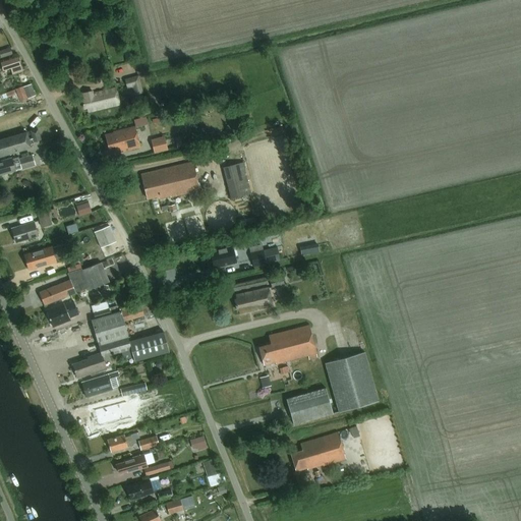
[(13,55),(10,48),(0,51),(0,54),(1,59),(13,55)]
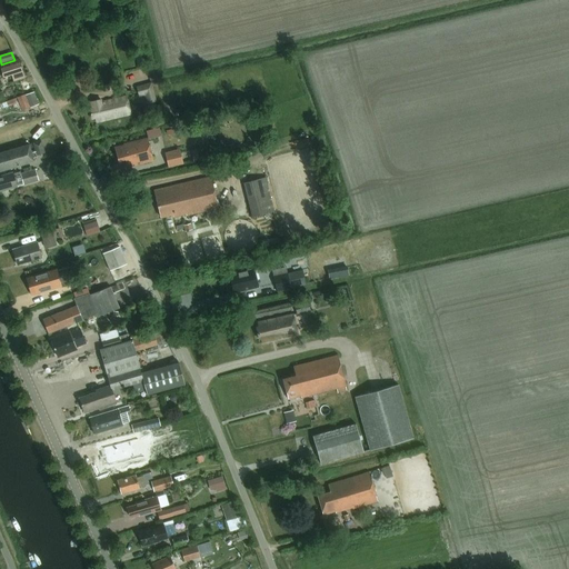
[(25,80),(20,65),(1,70),(3,79),(12,77),(13,83),(25,80)]
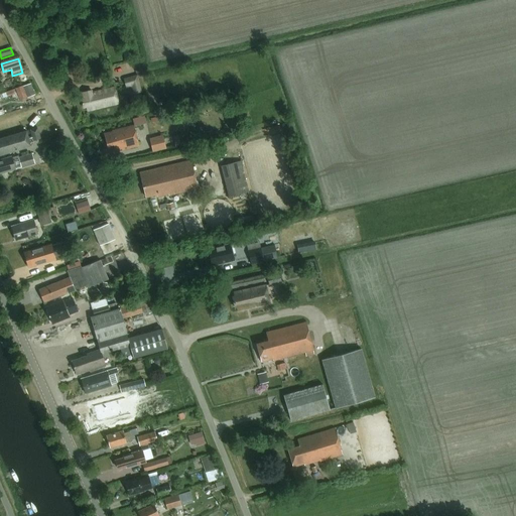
[(115,74),(133,72),(131,62),(114,65),(115,74)]
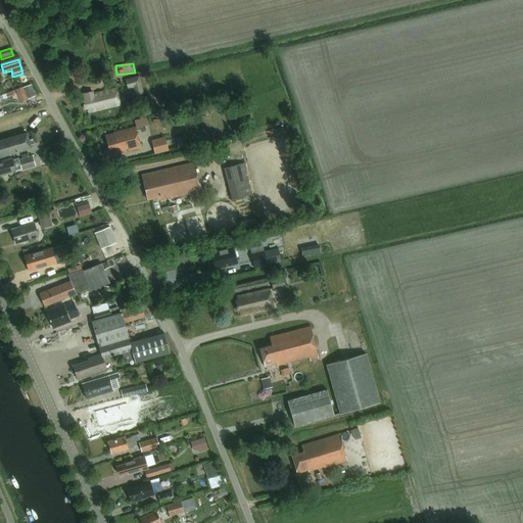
[(136,96),(143,94),(138,78),(126,81),(128,89),(133,87),(136,96)]
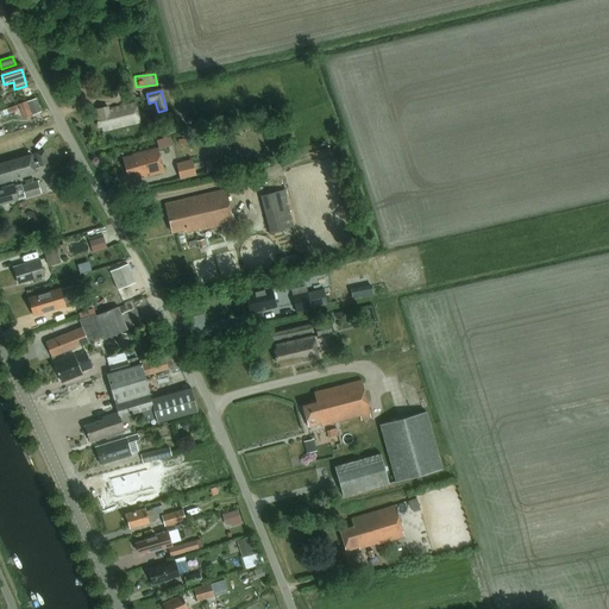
[(26,102),(31,115),(43,111),(38,98),(26,102)]
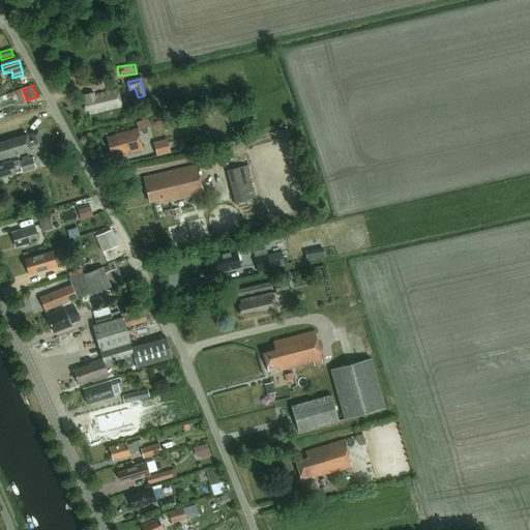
[(89,115),(121,107),(117,90),(94,95),(94,93),(85,95),(86,101),(83,102),(85,111),(88,111),(89,115)]
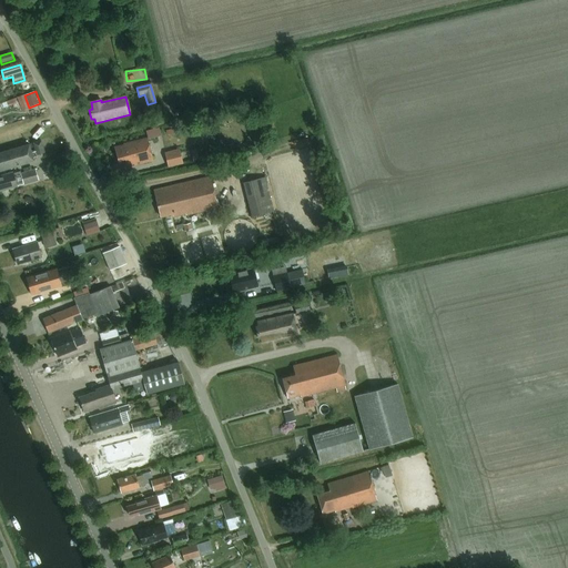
[(124,145),(114,148),(120,169),(134,165),(152,161),(148,140),(163,135),(161,127),(145,131),(148,139),(124,144),(124,145)]
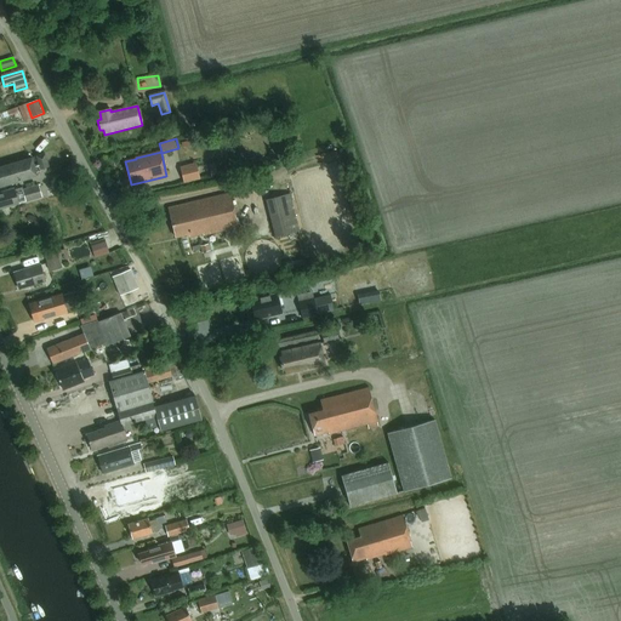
[(45,154),(36,157),(39,164),(34,166),(32,158),(0,166),(0,187),(38,177),(35,170),(40,169),(40,170),(49,167),(45,154)]
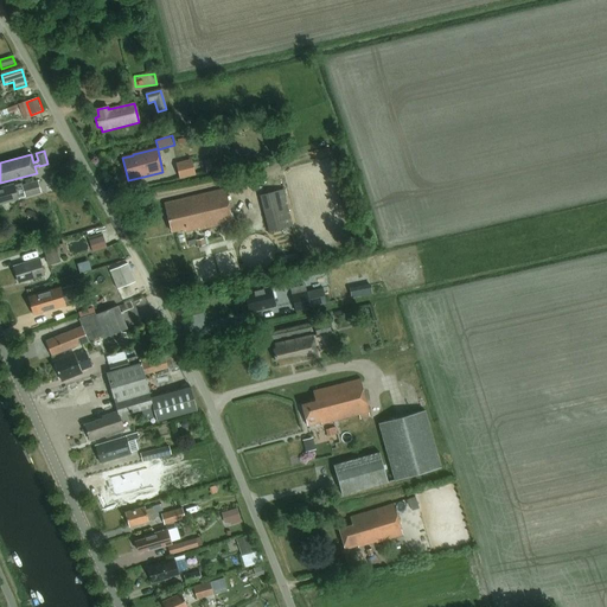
[(180,179),(195,176),(191,160),(176,164),(180,179)]
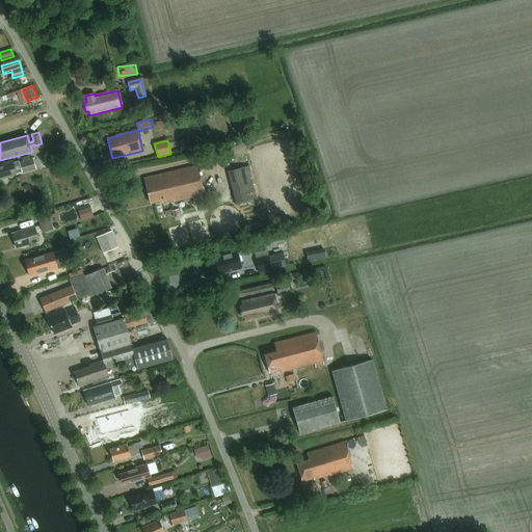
[(12,163),(11,162),(0,164),(0,178),(1,178),(1,179),(16,175),(22,173),(22,174),(35,169),(32,159),(19,163),(19,161),(12,163)]
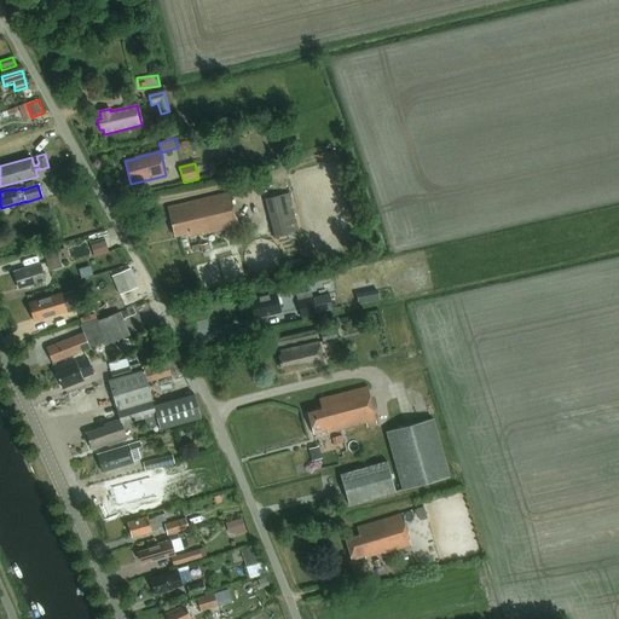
[(229,194),(185,204),(185,203),(168,208),(175,238),(189,235),(189,237),(202,235),(202,236),(224,230),(225,238),(239,235),(237,226),(237,227),(229,194)]
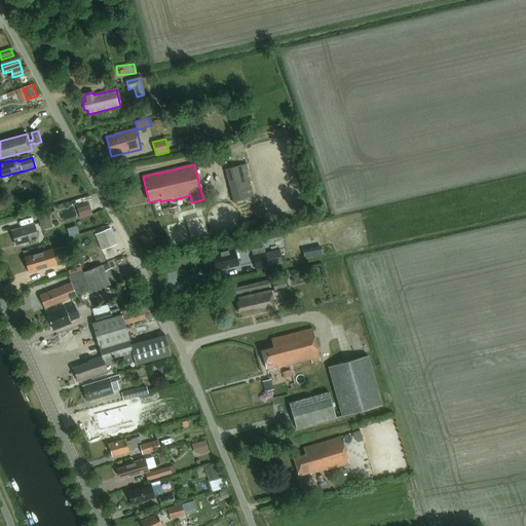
[(225,170),(233,201),(254,196),(246,164),(225,170)]
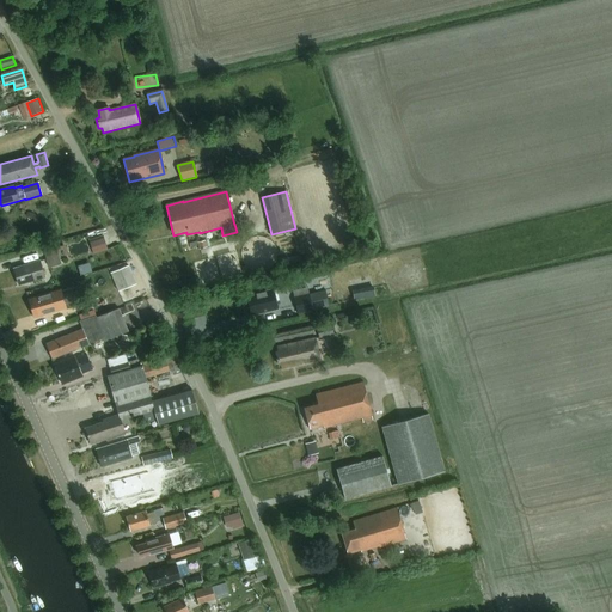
[(61,263),(56,248),(44,252),(49,268),(61,263)]
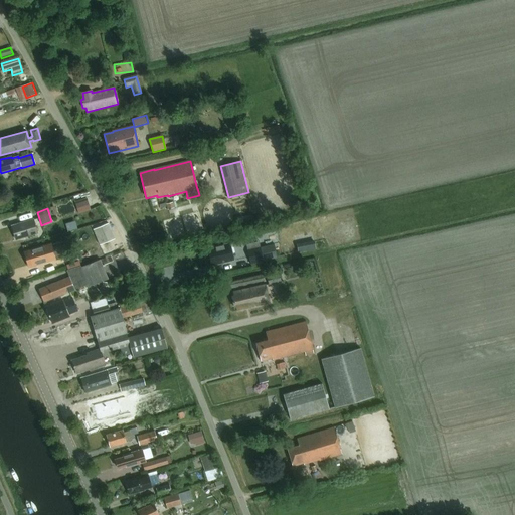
[(11,227),(15,240),(37,233),(33,220),(11,227)]
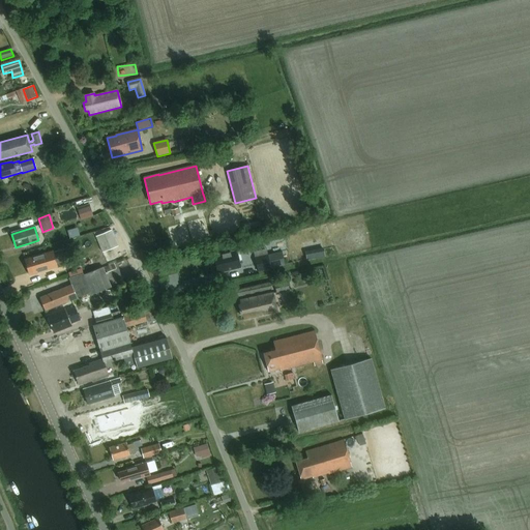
[(35,256),(24,260),(28,274),(35,272),(36,273),(57,267),(55,261),(64,258),(61,249),(35,258),(35,256)]
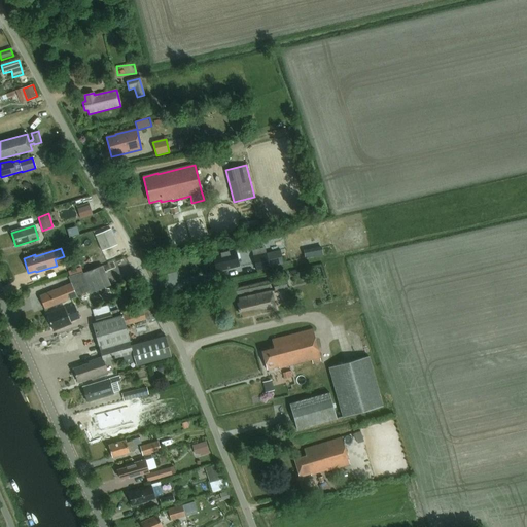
[(269,267),(283,264),(280,250),(266,253),(265,248),(252,251),(256,271),(270,269),(269,267)]
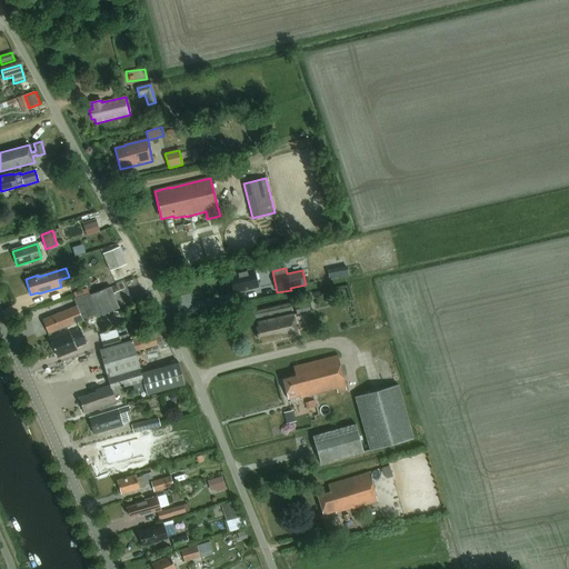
[(232,295),(259,288),(255,269),(228,275),(232,295)]
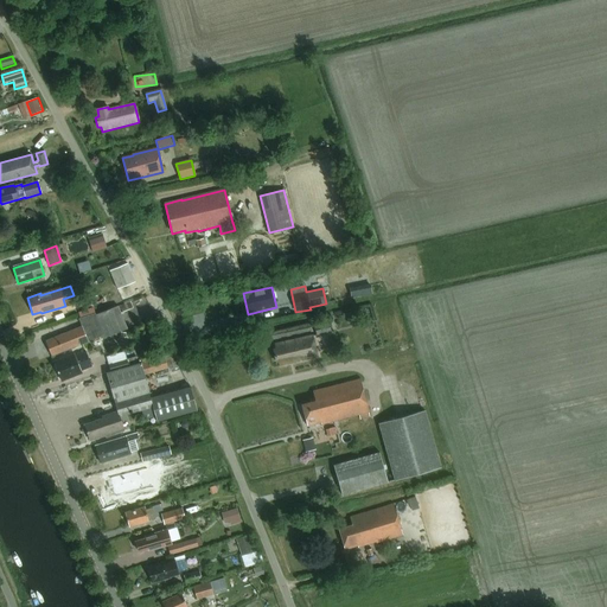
[(82,327),(45,342),(51,357),(88,342),(103,336),(104,338),(127,330),(117,306),(96,315),(95,313),(78,319),(82,327)]
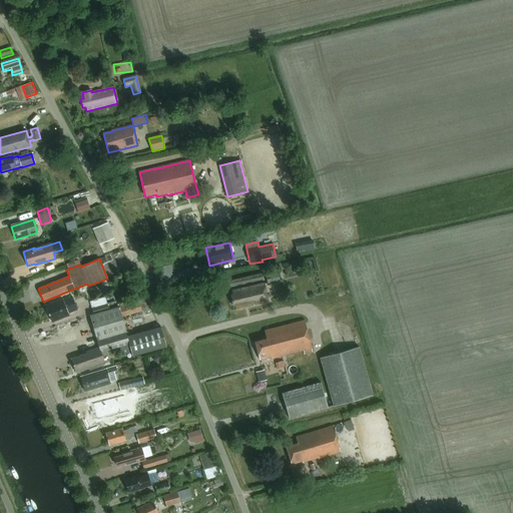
[(279,271),(266,273),(268,284),(281,282),(279,271)]
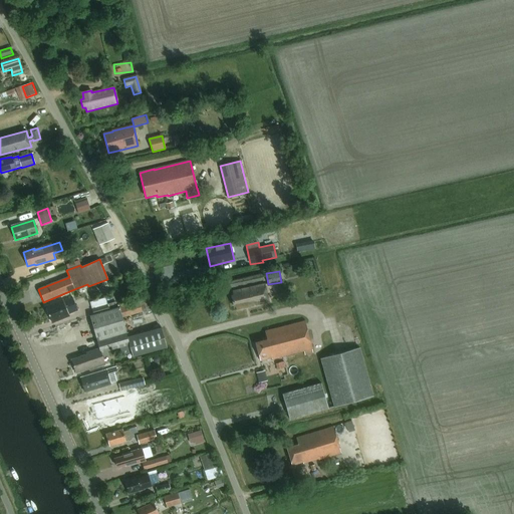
[(236,309),(268,301),(264,285),(233,292),(234,296),(231,297),(233,305),(236,305),(236,309)]
